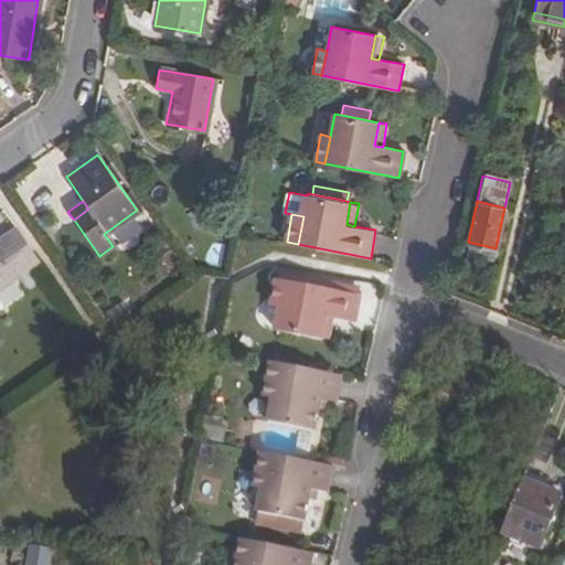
[(0,287),(39,260),(16,228),(0,238),(0,287)]
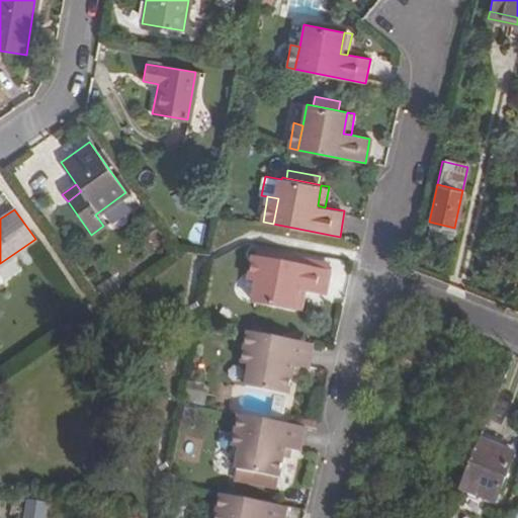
[(452,239),(454,228),(429,222),(427,232),(452,239)]
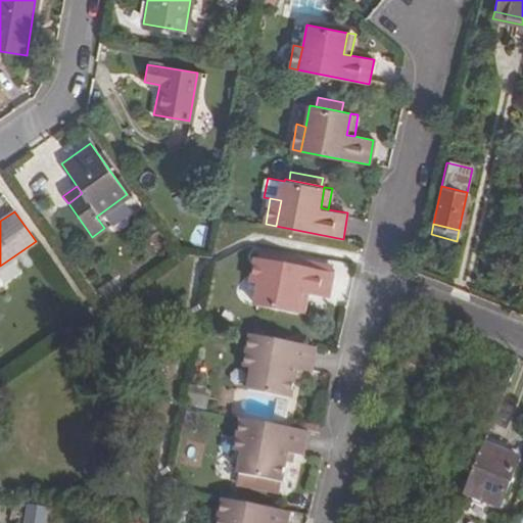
[(413,264),(417,245),(405,242),(400,259),(413,264)]
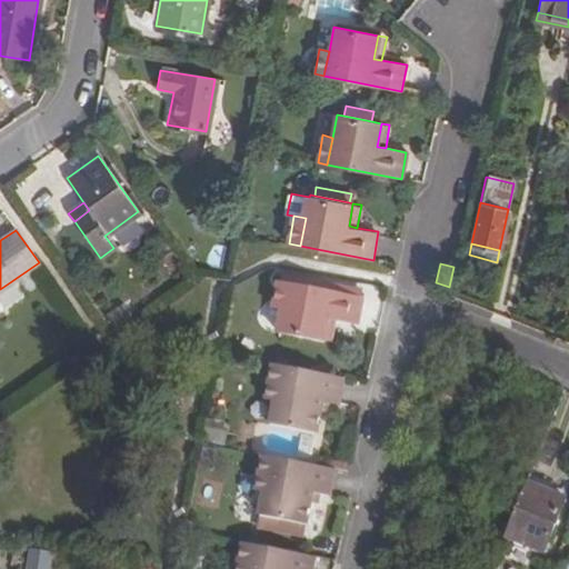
[(283,299),(356,312),(357,307),(286,290),(283,299)]
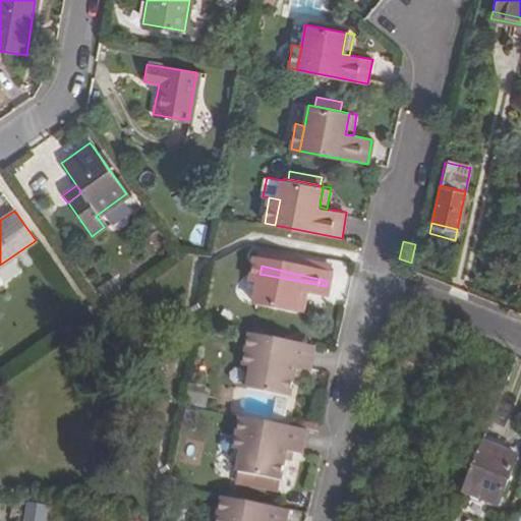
[(255,298),(259,274),(249,271),(244,296),(255,298)]
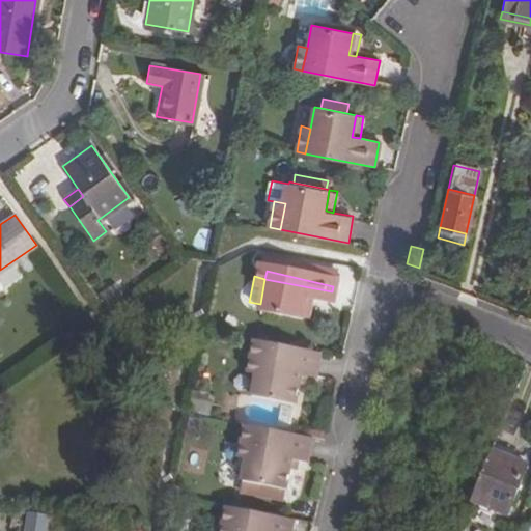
[(332,291),(264,279),(260,304),(255,324),(296,332),(300,312),(307,313),(327,317),(332,291)]
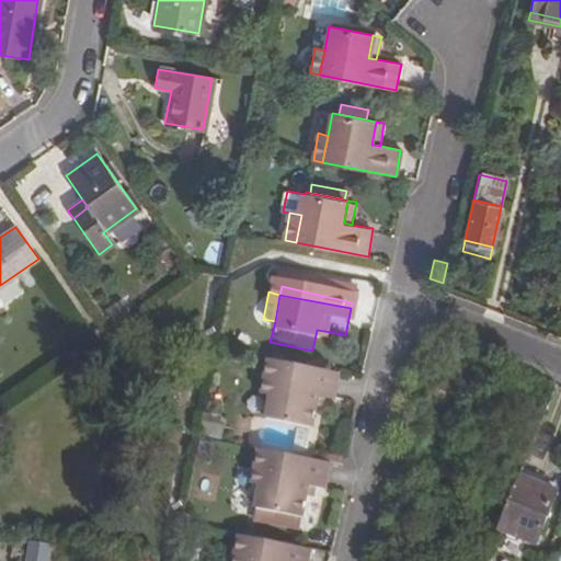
[(320,353),(324,331),(317,330),(312,351),(320,353)]
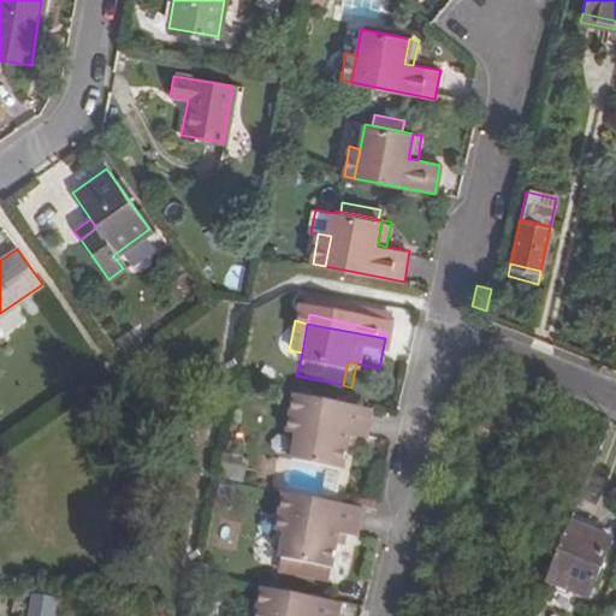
[(348,436),(357,437),(365,438),(371,409),(295,394),(290,416),(301,419),(297,436),(292,460),(342,468),(347,444),(348,436)]
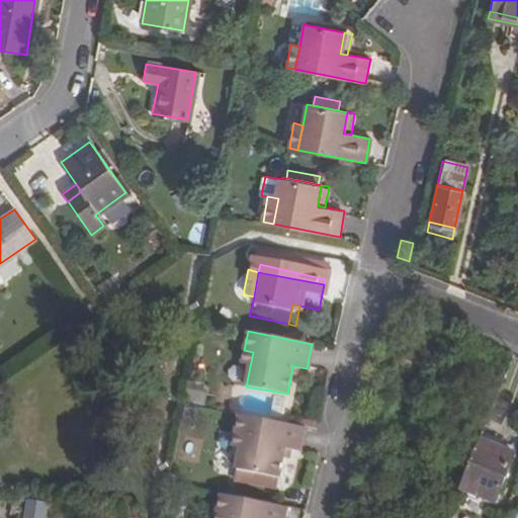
[(376,353),(386,356),(389,342),(379,340),(376,353)]
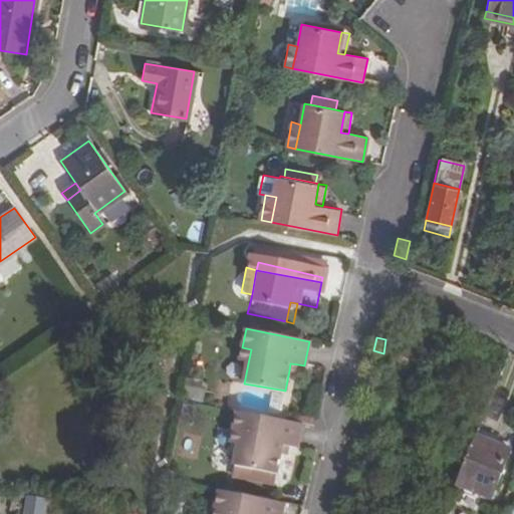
[(251,349),(242,347),(239,361),(248,363),(251,349)]
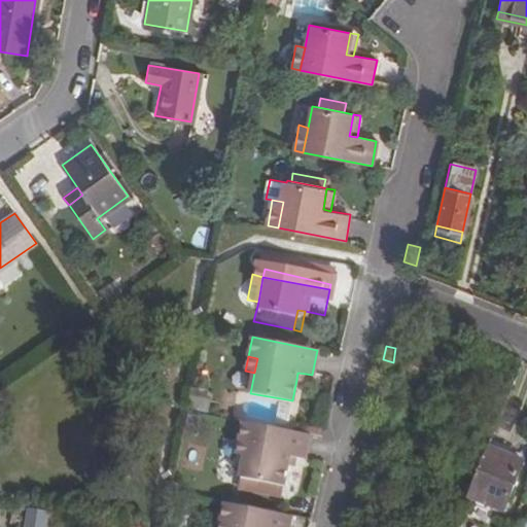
[(305,382),(306,374),(297,373),(296,380),(305,382)]
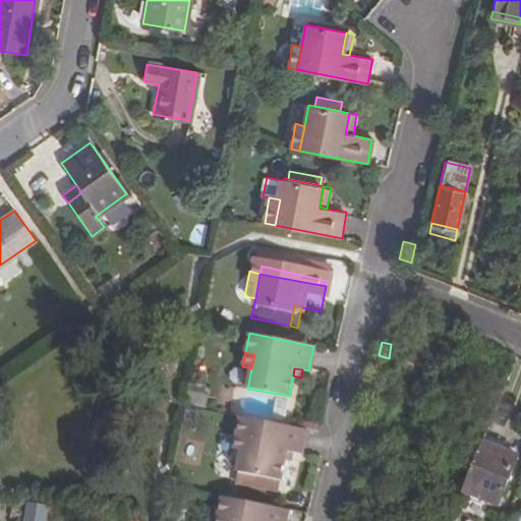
[(284,451),(291,453),(299,454),(303,429),(295,427),(238,417),(234,436),(242,438),(240,450),(236,472),(279,480),(282,461),(284,451)]
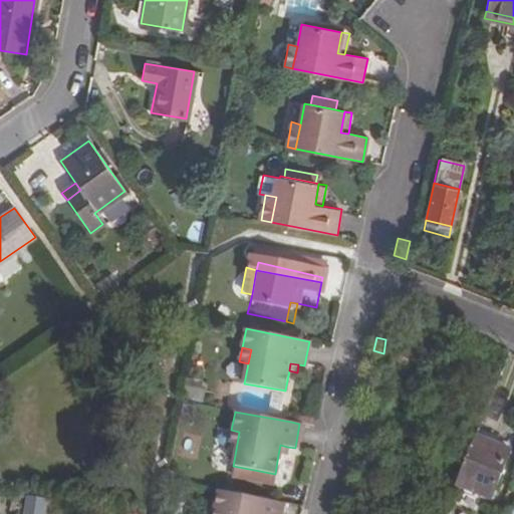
[(292,415),(291,422),(299,424),(310,427),(312,420),(292,415)]
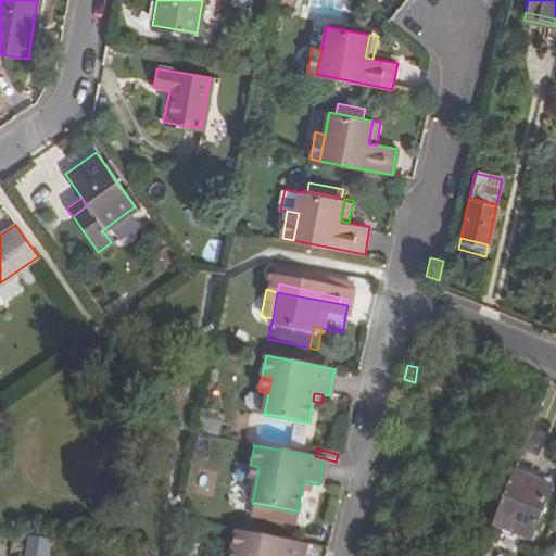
[(248,478),(256,480),(258,467),(250,465),(248,478)]
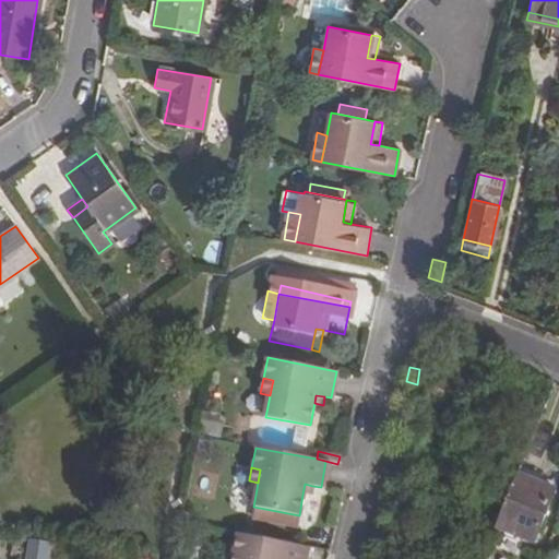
[(515,471),(494,525),(534,543),(554,490),(539,484),(540,480),(515,471)]
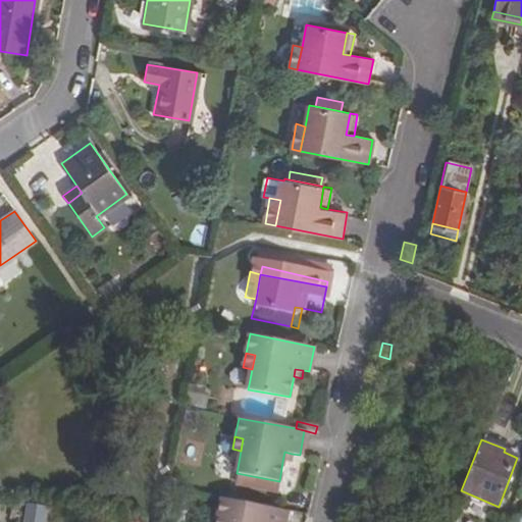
[(291,463),(292,454),(284,452),(282,462),(291,463)]
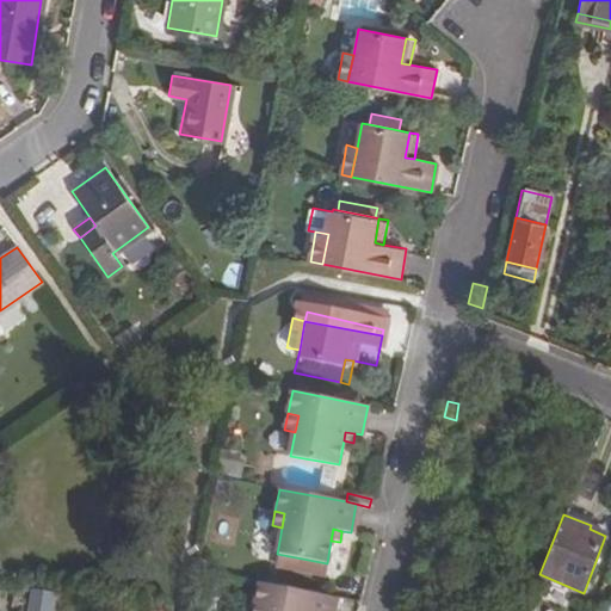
[(325,575),(327,563),(277,554),(275,566),(325,575)]
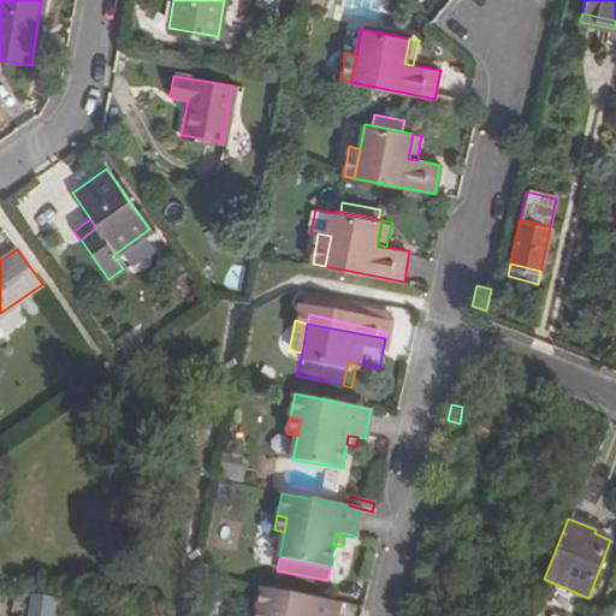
[(337,615),(341,600),(261,585),(258,605),(267,608),(265,615),(337,615)]
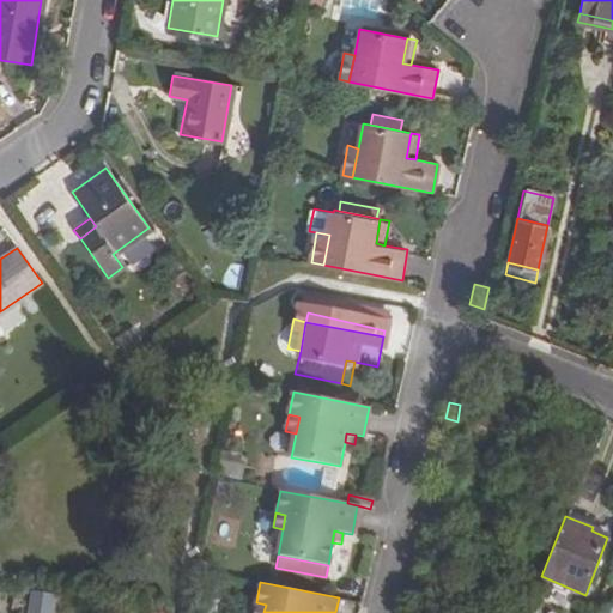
[(36,593),(34,612),(58,612),(61,595),(36,593)]
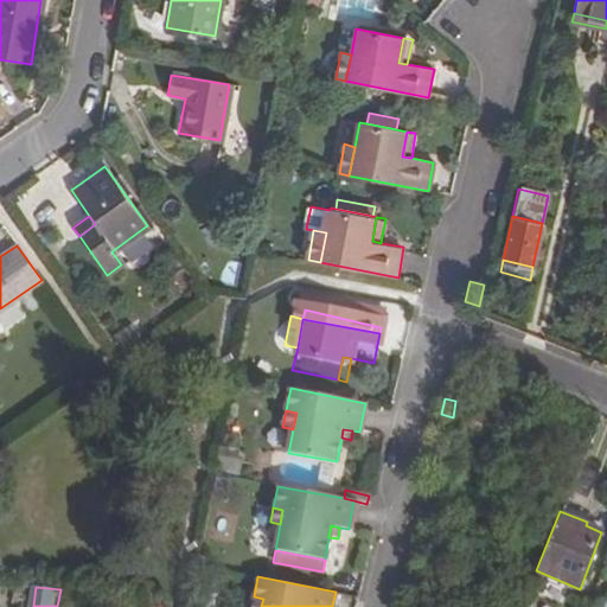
[(250,606),(261,606),(263,599),(254,596),(250,606)]
